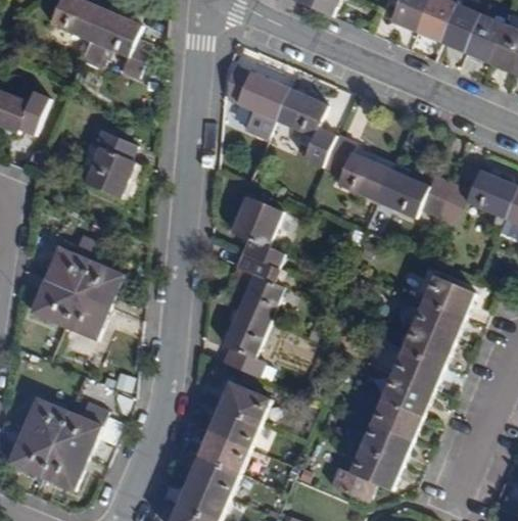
[(58,0),(48,24),(88,40),(101,8),(82,0),(58,0)]
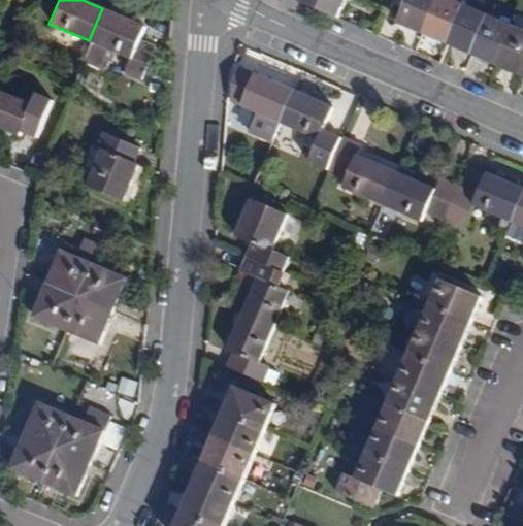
[(298,0),(334,15),(340,0),(298,0)]
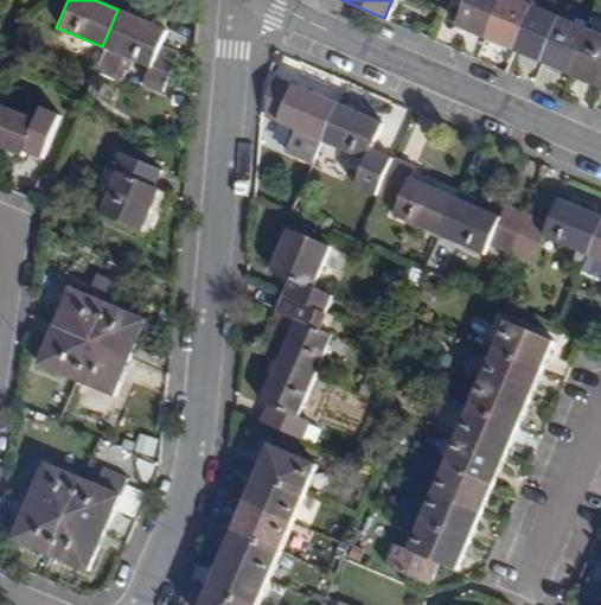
[(464,0),(453,25),(481,37),(497,0),(464,0)]
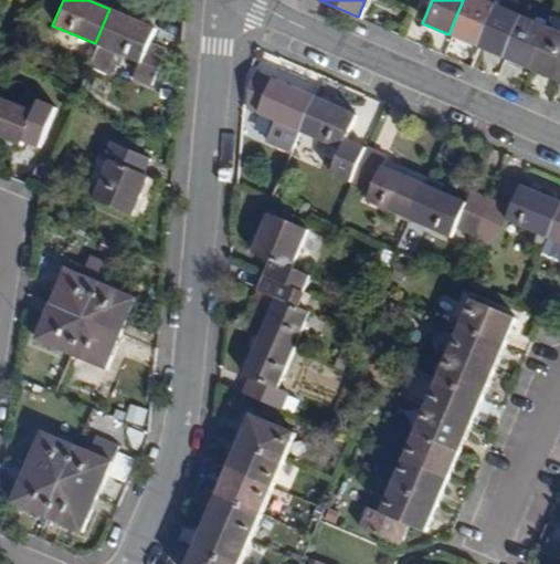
[(463,0),(448,34),(475,45),(493,4),(482,0),(463,0)]
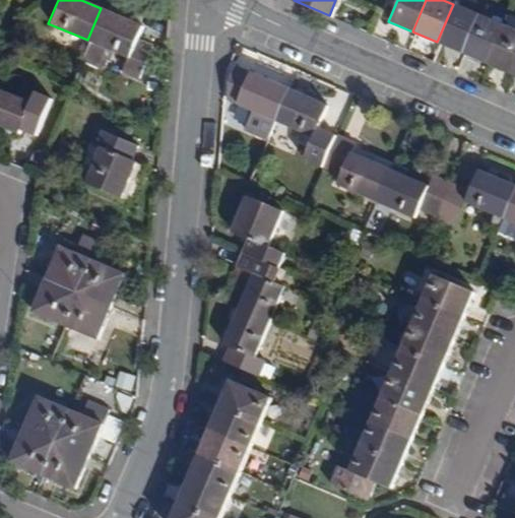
[(453,4),(437,42),(461,52),(476,14),(453,4)]
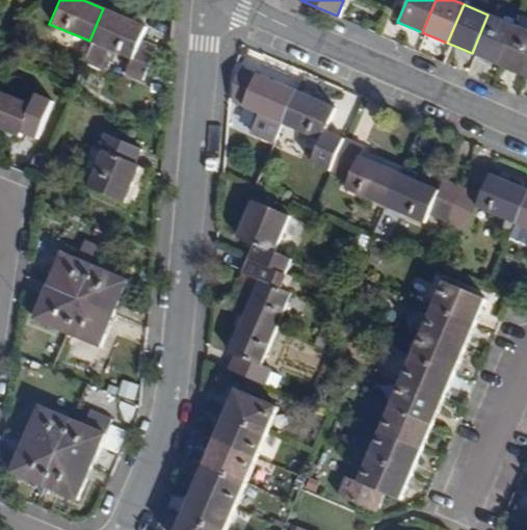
[(103,8),(89,41),(80,62),(102,71),(110,50),(129,58),(125,69),(139,75),(152,45),(137,38),(142,25),(103,8)]
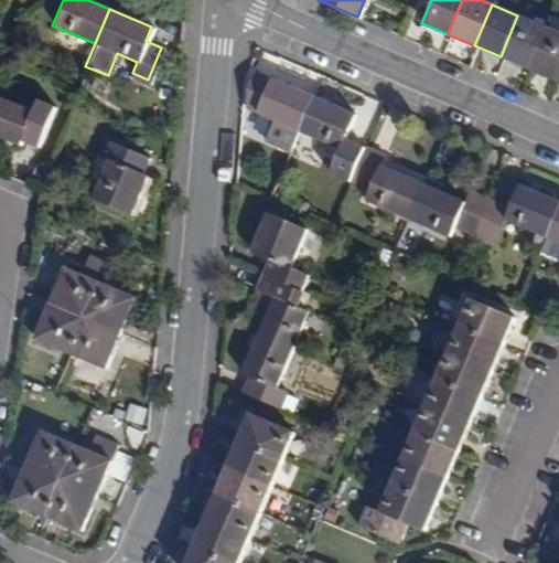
[(517,16),(501,56),(526,67),(544,27),(517,16)]
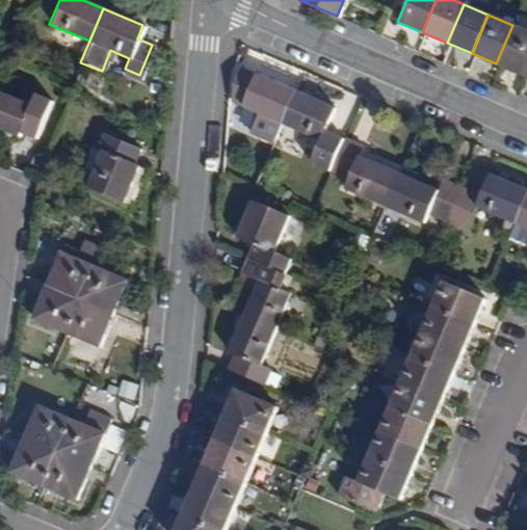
[(512,25),(496,63),(521,75),(526,58),(526,20),(517,16),(512,25)]
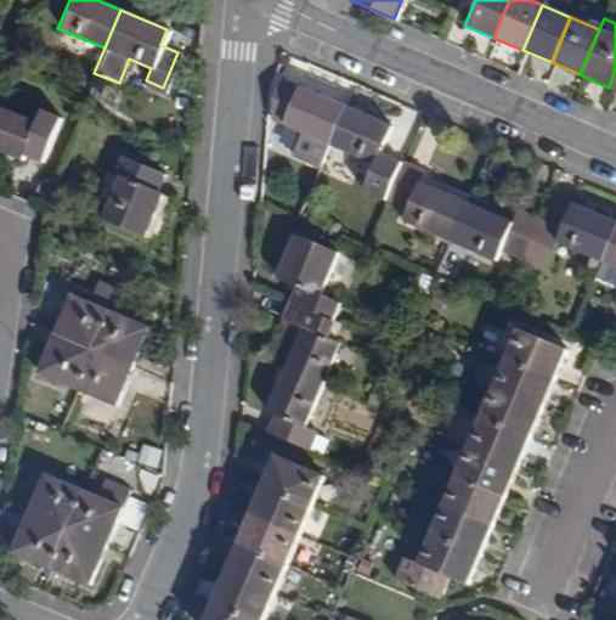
[(267,89),(266,117),(326,142),(342,105),(273,77),(267,89)]
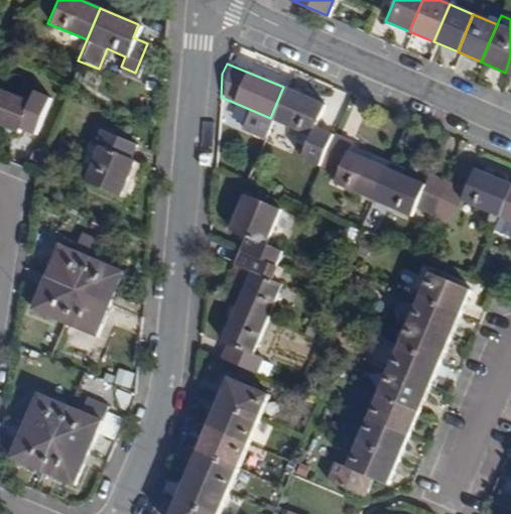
[(283,87),(270,118),(307,134),(297,156),(317,164),(332,133),(313,125),(323,104),(283,87)]
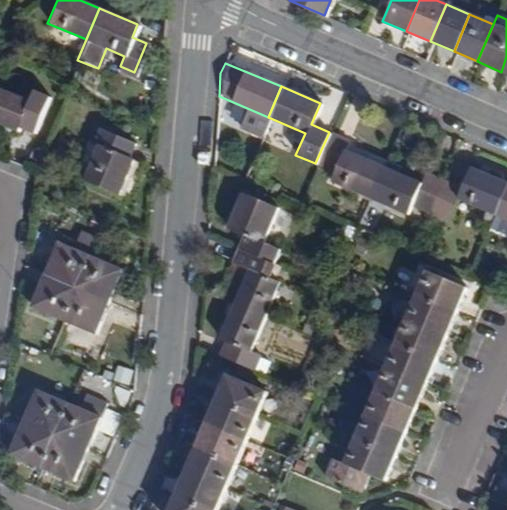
[(0,124),(16,130),(28,101),(0,89),(0,124)]
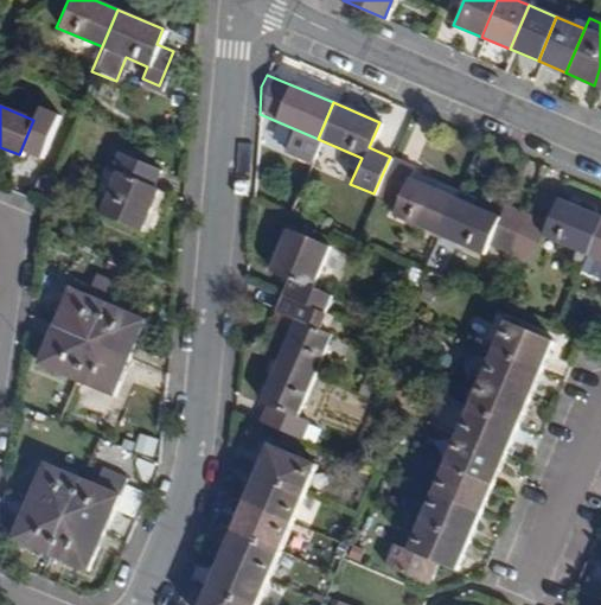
[(114,171),(96,214),(139,230),(155,188),(151,186),(158,169),(116,151),(108,170),(114,171)]
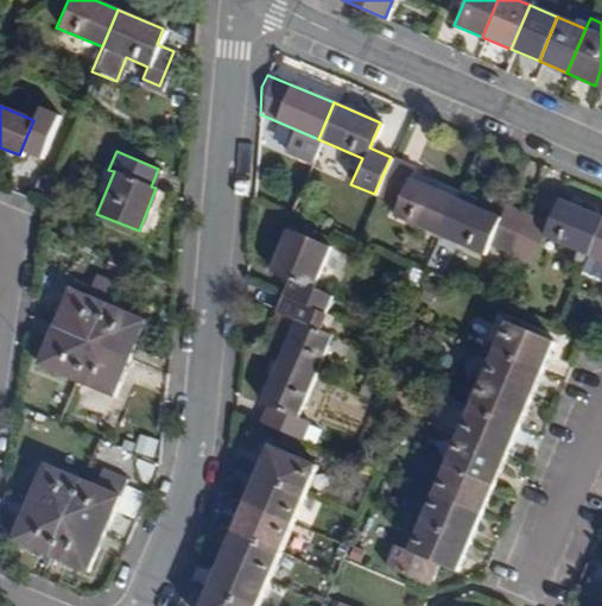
[(391,157),(374,194),(394,203),(390,214),(437,234),(452,197),(433,190),(406,177),(411,165),(391,157)]
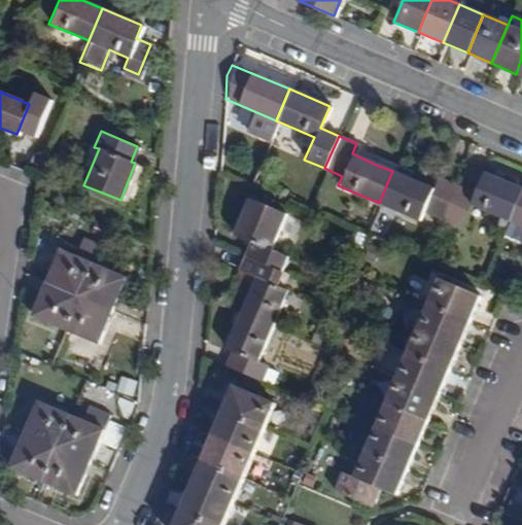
[(394,164),(379,158),(376,165),(392,171),(394,164)]
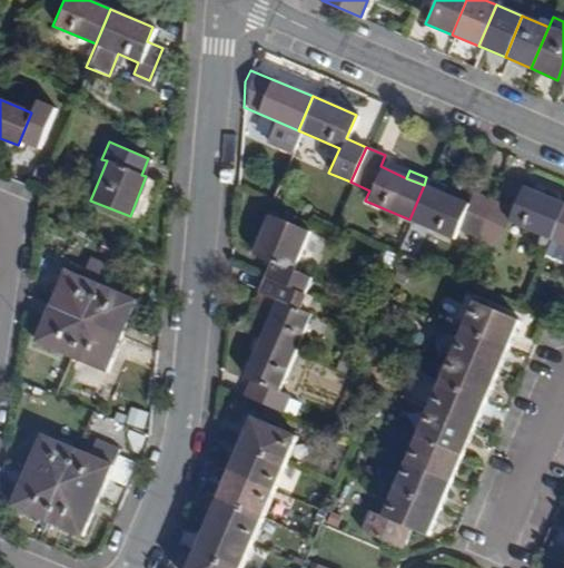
[(443,185),(426,177),(424,185),(439,192),(443,185)]
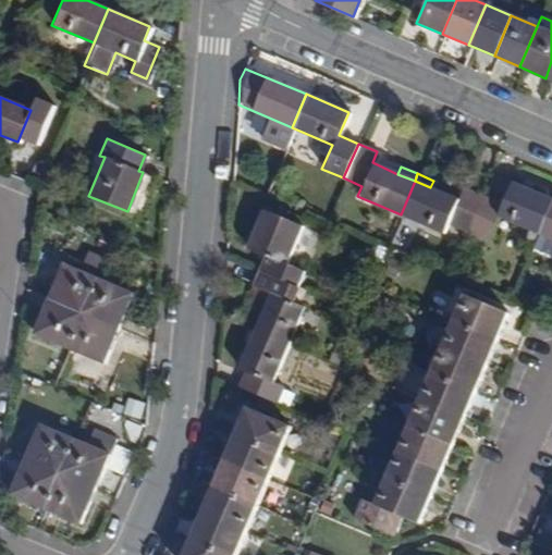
[(415,181),(401,214),(441,232),(445,223),(465,232),(481,195),(461,186),(456,199),(430,187),(415,181)]
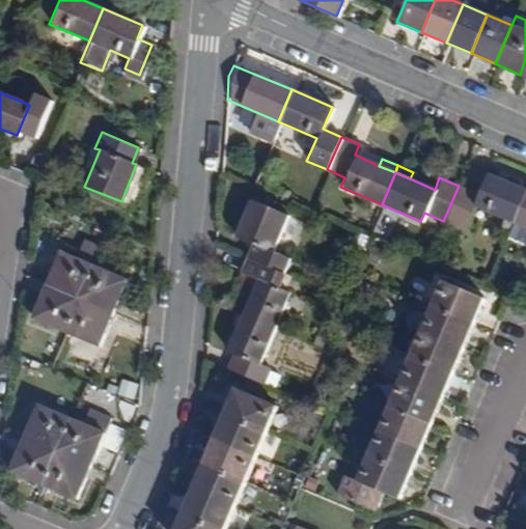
[(459,186),(443,221),(462,229),(472,205),(511,222),(525,190),(486,173),(477,194),(459,186)]
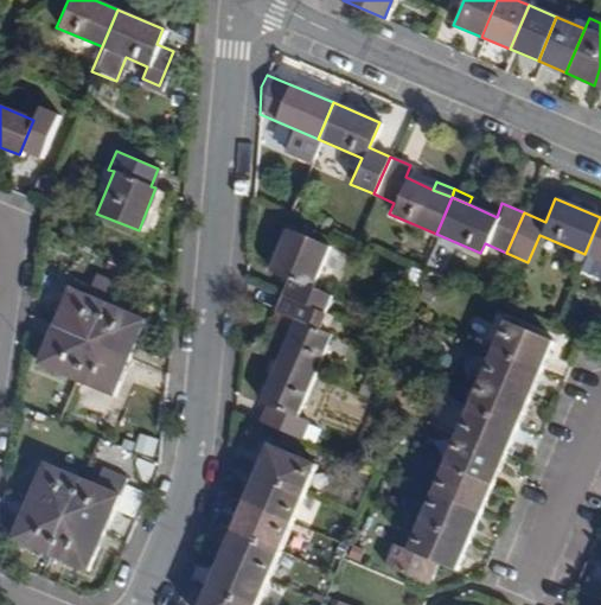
[(600,217),(584,254),(600,260),(600,217)]
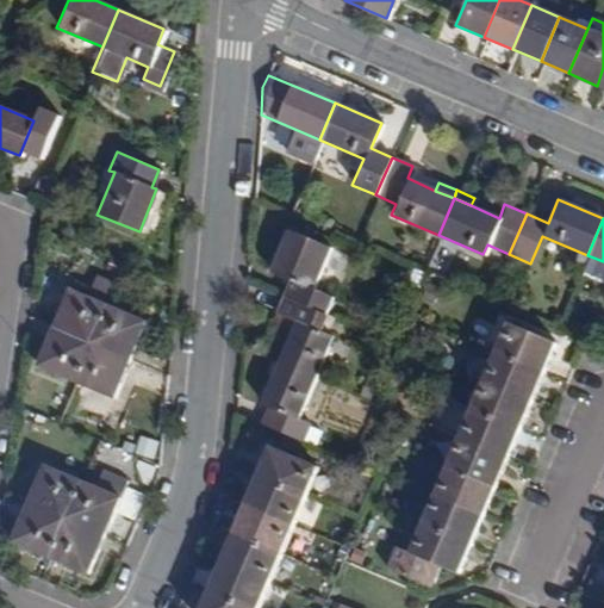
[(286,228),(268,270),(287,278),(280,295),(323,314),(331,296),(311,287),(329,247),(286,228)]
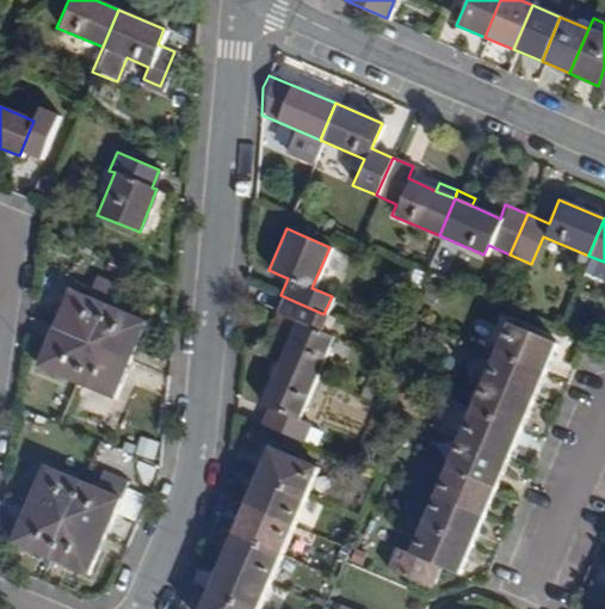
[(604,262),(588,256),(581,274),(604,283),(604,262)]
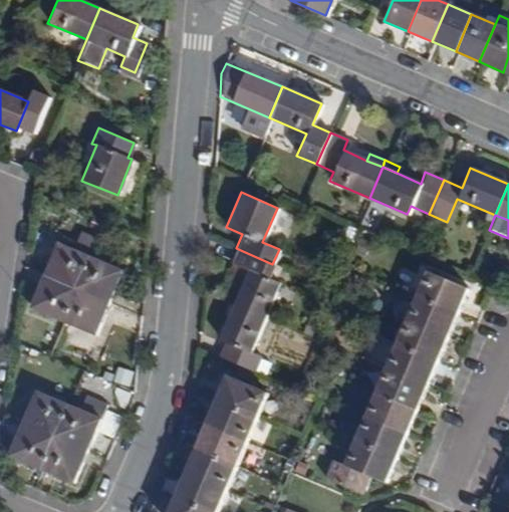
[(55,242),(42,274),(74,288),(87,256),(55,242)]
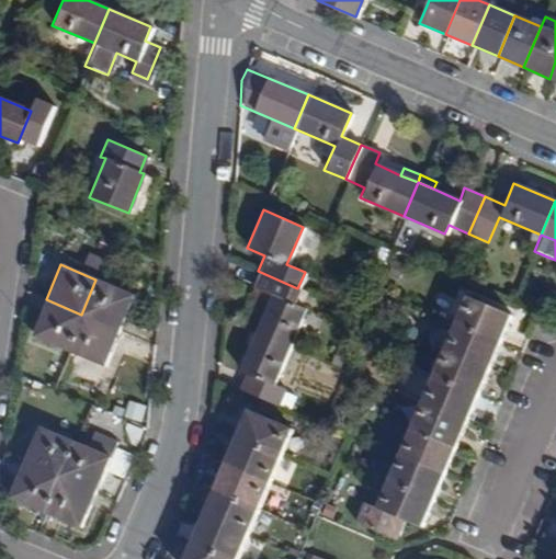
[(287,346),(304,307),(294,303),(299,289),(297,288),(258,271),(250,287),(256,289),(250,301),(239,327),(254,332),(287,346)]
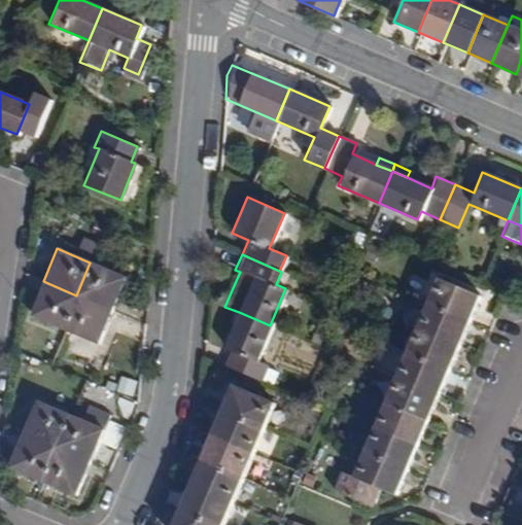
[(90,263),(76,295),(109,309),(123,276),(90,263)]
